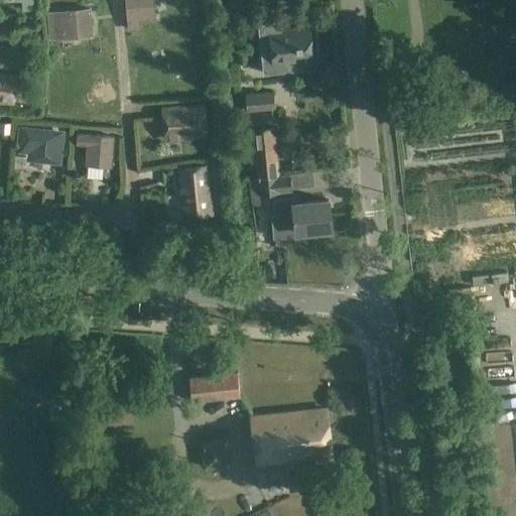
[(4,0),(5,1),(22,0),(22,11),(34,10),(33,0),(4,0)]
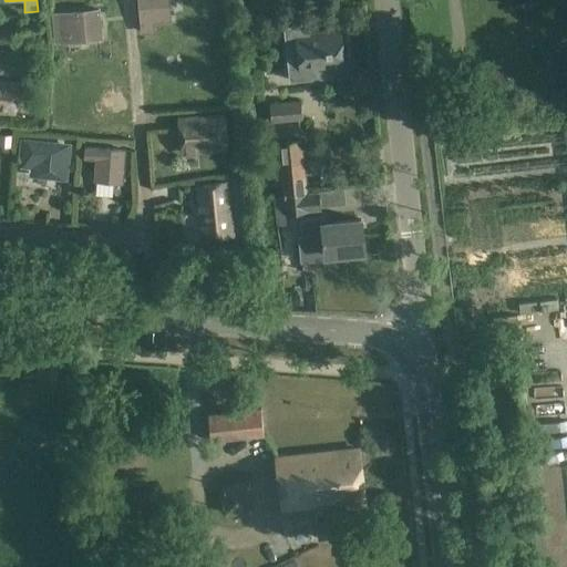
[(137,0),(141,34),(155,33),(155,23),(172,21),(169,0),(137,0)]
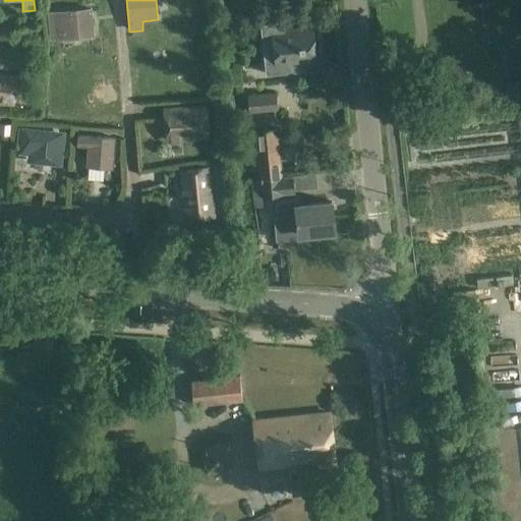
[(92,8),(47,12),(48,25),(56,24),(57,40),(95,37),(93,24),(95,24),(95,16),(93,16),(92,8)]
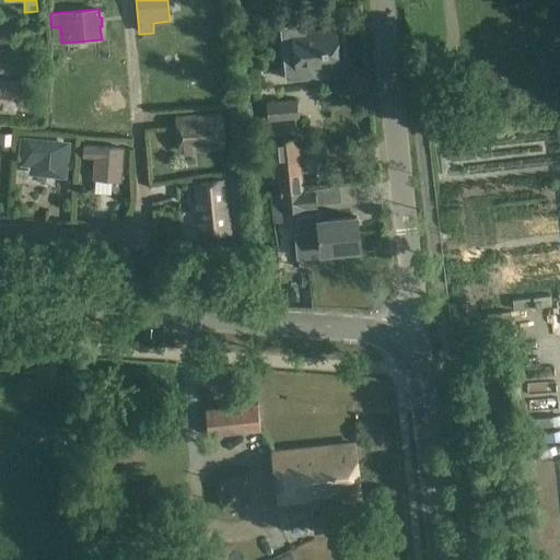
[(280,26),(286,78),(321,74),(319,63),(339,61),(336,31),(303,35),(302,24),(280,26)]
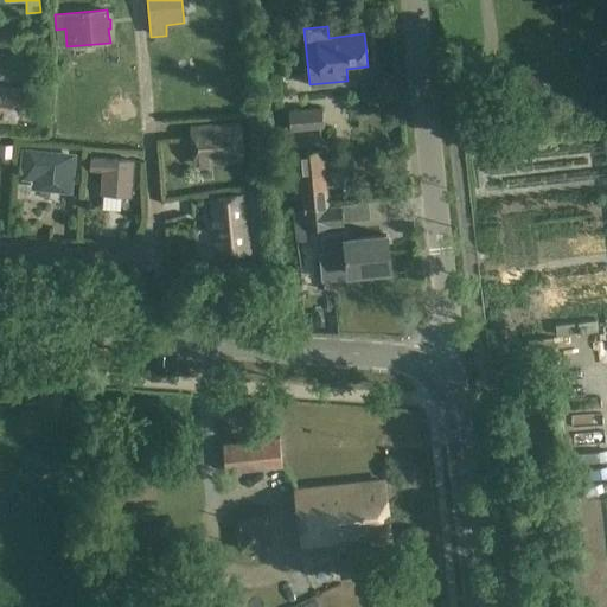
[(19,90),(0,88),(0,117),(16,120),(19,90)]
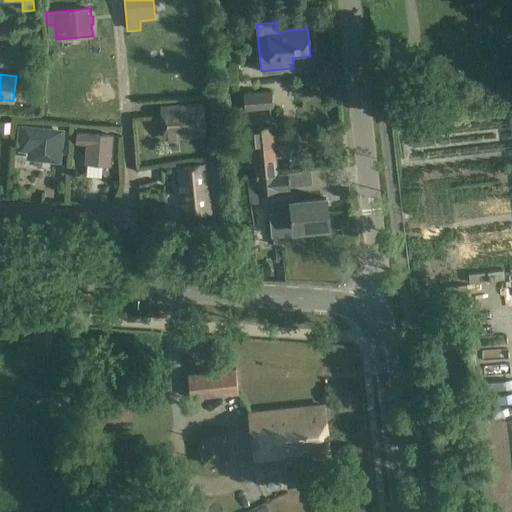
[(251,94),(247,95),(242,96),(244,113),(271,109),(268,93),(251,95),(251,94)]
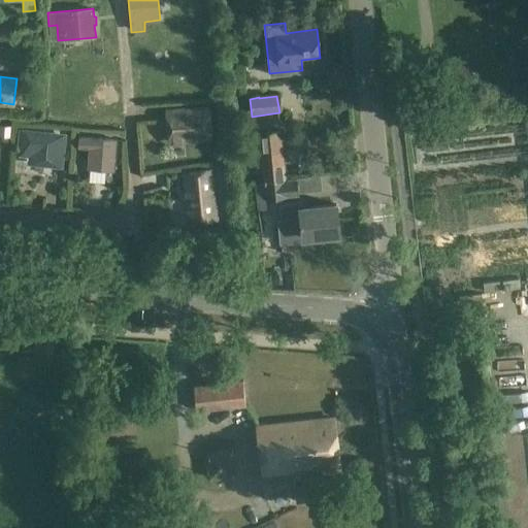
[(210,106),(166,108),(168,144),(212,142),(210,106)]
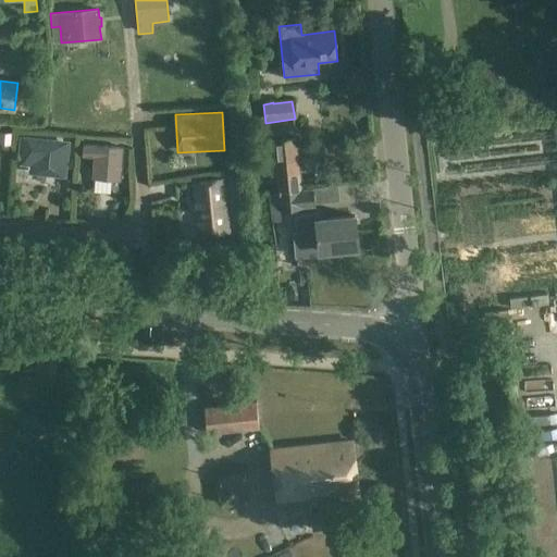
[(12,134),(0,132),(0,143),(11,144),(12,134)]
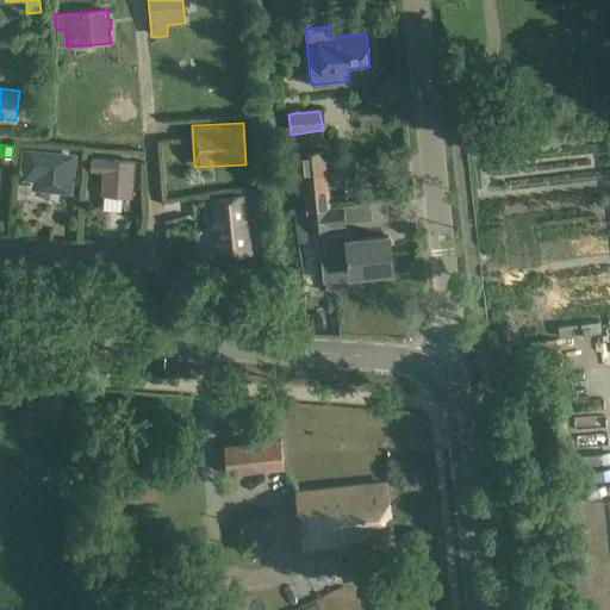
[(25,149),(24,168),(33,169),(32,191),(73,194),(76,155),(25,149)]
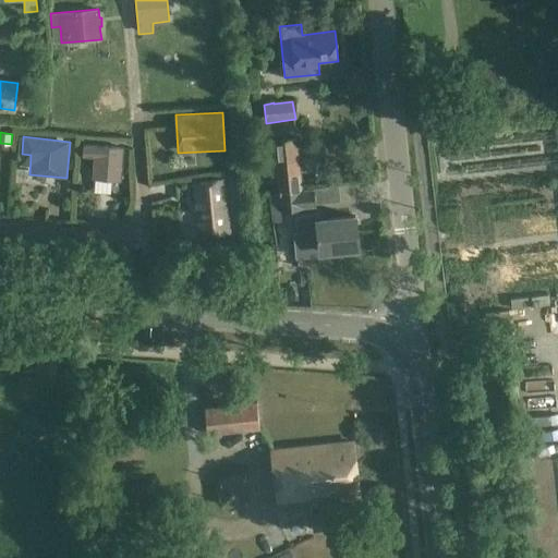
[(279,191),(301,189),(296,138),(275,141),(279,191)]
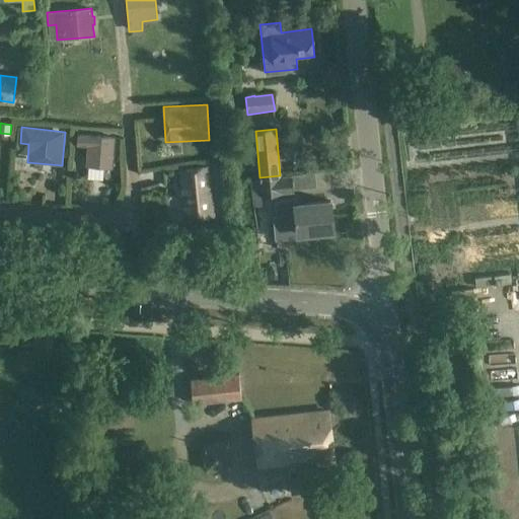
[(78,135),(77,146),(87,147),(85,166),(114,169),(116,138),(78,135)]
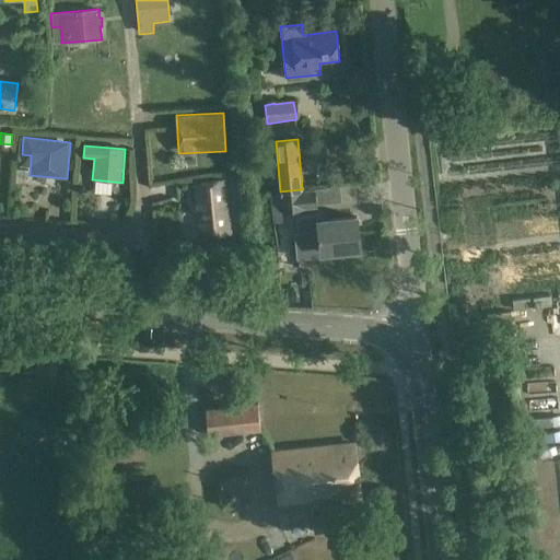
[(501,166),(501,175),(556,174),(556,164),(501,166)]
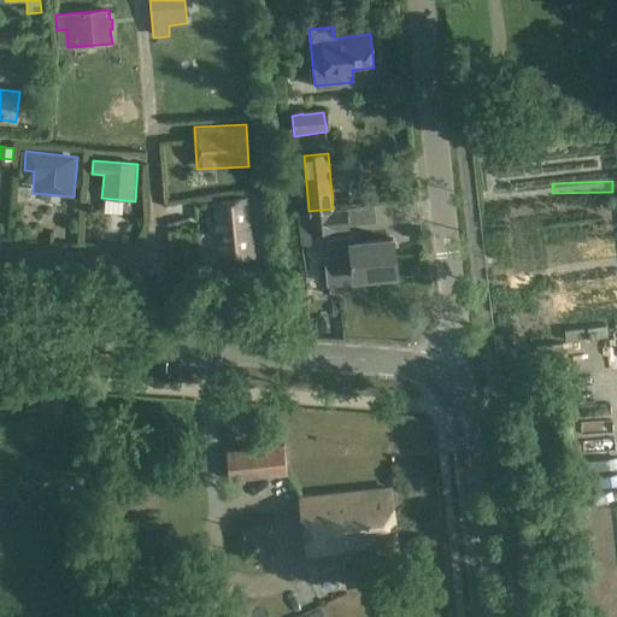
[(250,198),(213,200),(219,262),(254,258),(250,198)]
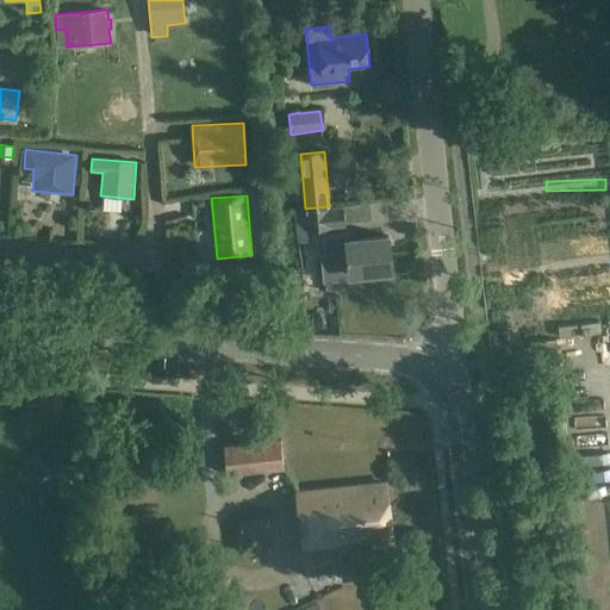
[(329,206),(305,209),(305,210),(306,229),(344,225),(342,207),(329,209),(329,206)]
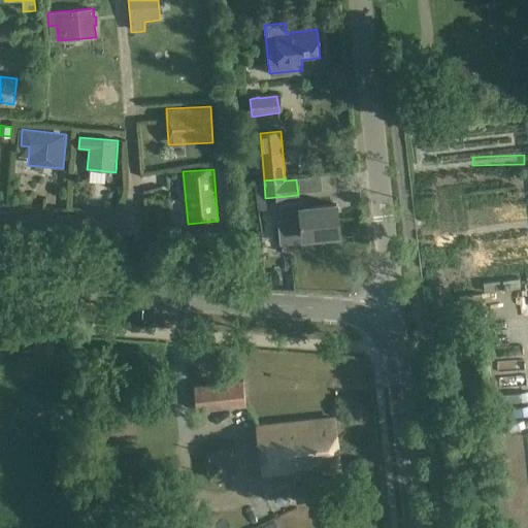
[(264,182),(254,183),(256,210),(266,209),(265,198),(264,182)]
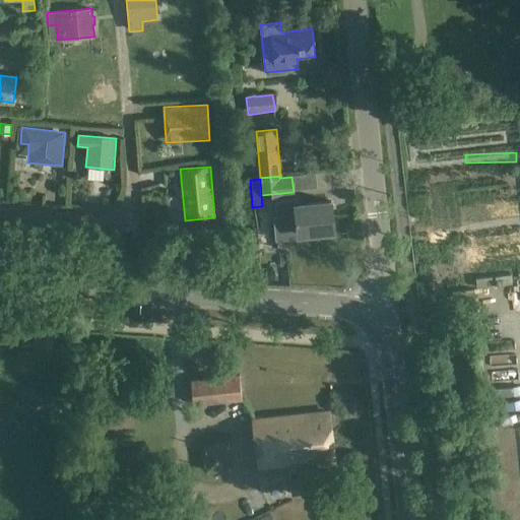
[(276,216),(272,216),(274,241),(301,239),(301,234),(333,231),(330,200),(298,203),(288,204),(287,200),(274,201),(276,216)]
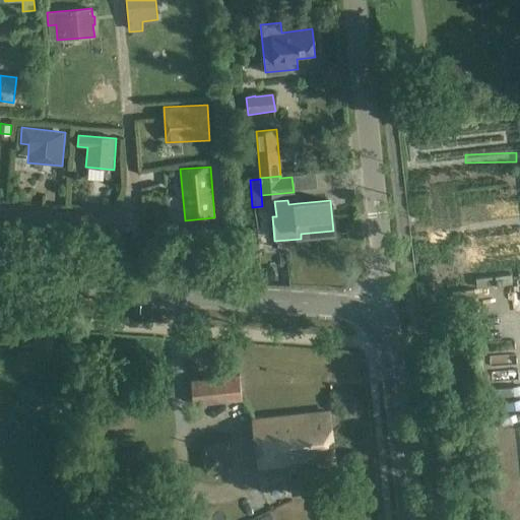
[(240,375),(191,380),(194,406),(243,400),(240,375)]
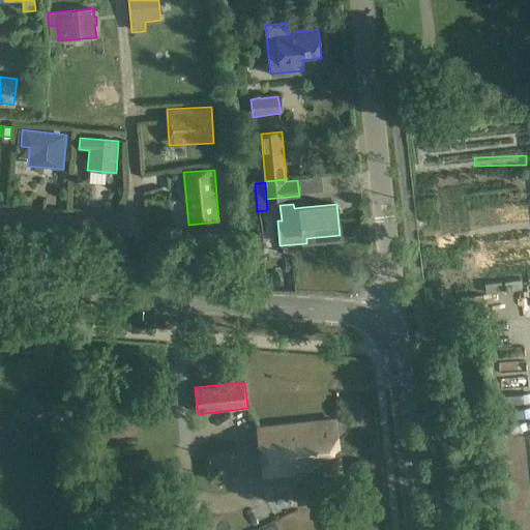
[(321,482),(320,470),(340,468),(334,421),(260,429),(265,476),(293,473),(294,487),(295,487),(297,505),(323,502),(321,482)]
